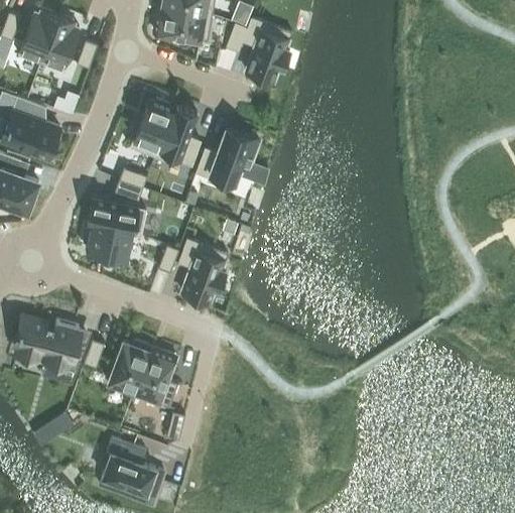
[(159,0),(158,6),(213,15),(216,0),(159,0)]
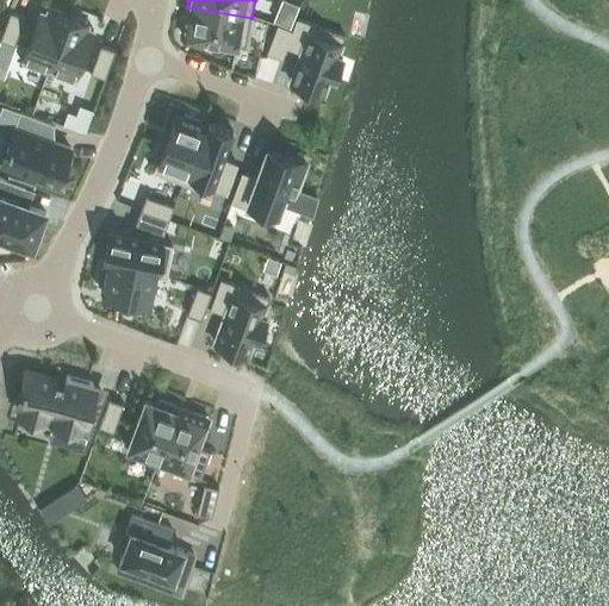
[(185,18),(181,38),(247,49),(252,18),(187,7),(187,8),(188,8),(186,18),(185,18)]
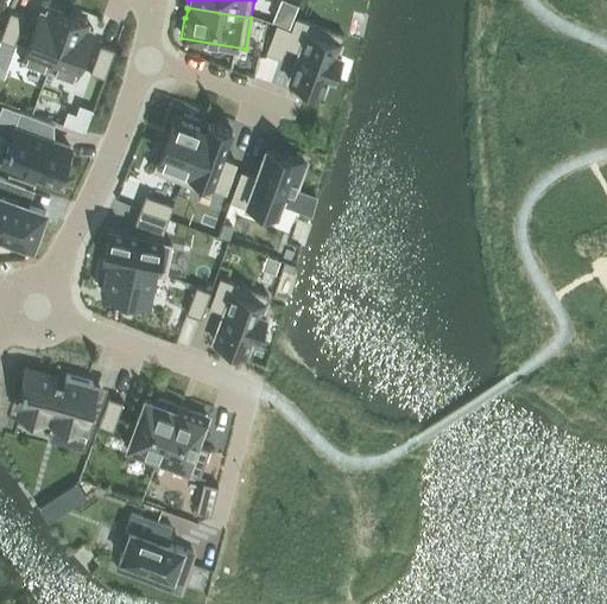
[(40,13),(21,65),(49,75),(69,18),(50,11),(48,17),(40,13)]
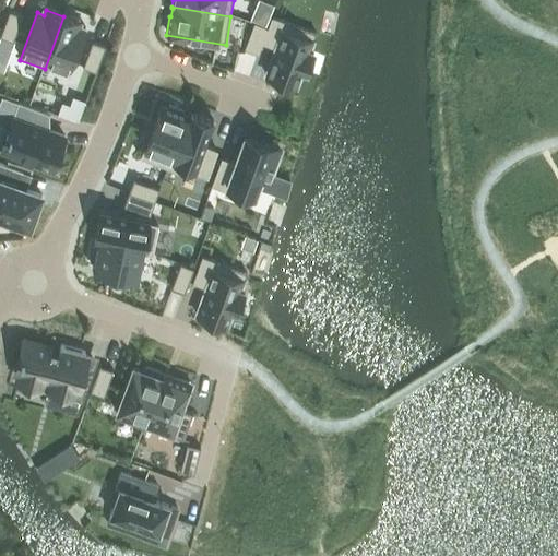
[(10,13),(1,39),(14,44),(23,19),(10,13)]
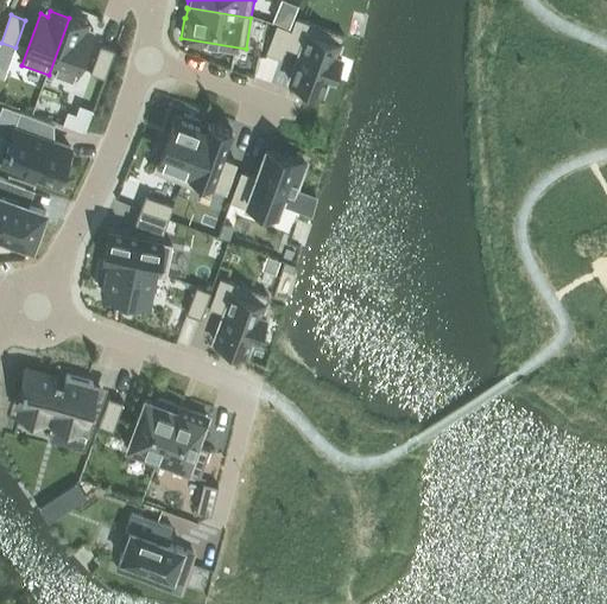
[(69,18),(49,75),(75,84),(94,33),(87,30),(88,25),(69,18)]
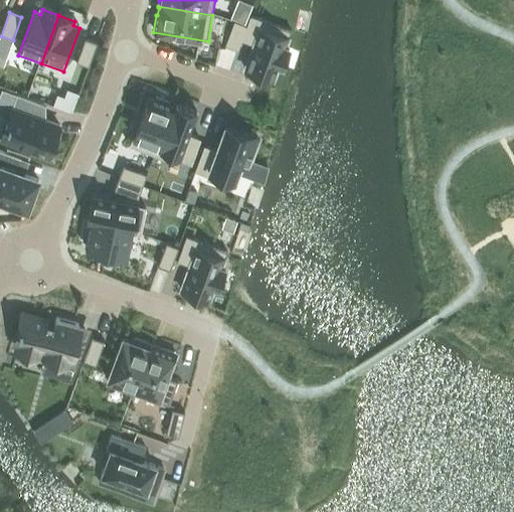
[(247,28),(242,41),(253,46),(245,71),(275,81),(279,68),(283,69),(290,51),(285,49),(292,32),(251,18),(247,28)]
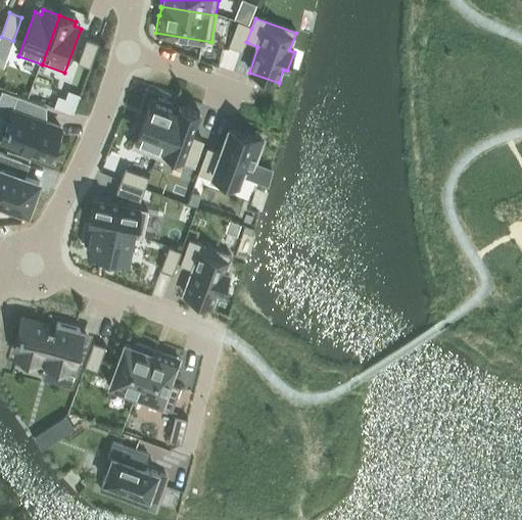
[(239,25),(230,48),(242,53),(246,42),(251,29),(239,25)]
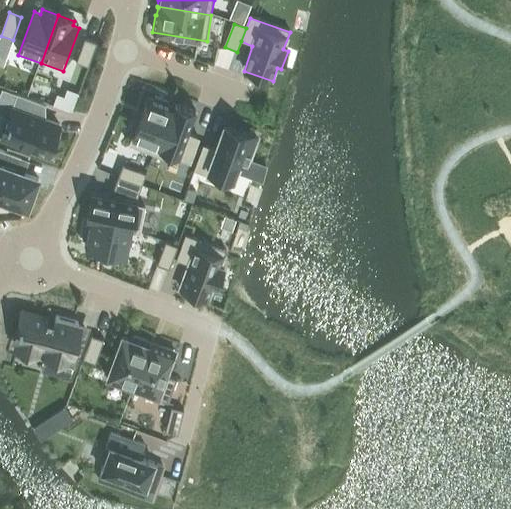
[(85,40),(77,64),(89,68),(97,44),(85,40)]
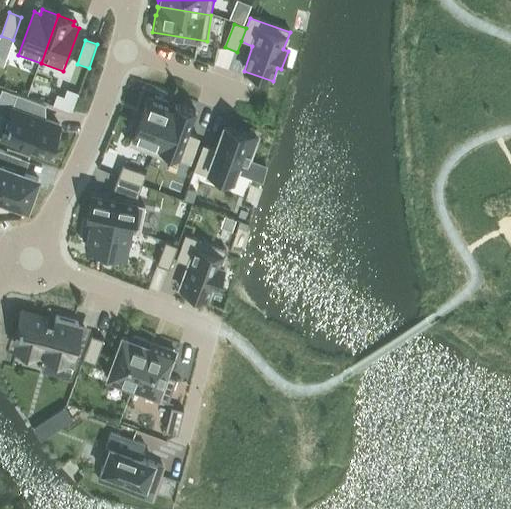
[(43,106),(15,95),(0,136),(0,138),(46,156),(57,126),(39,119),(43,106)]
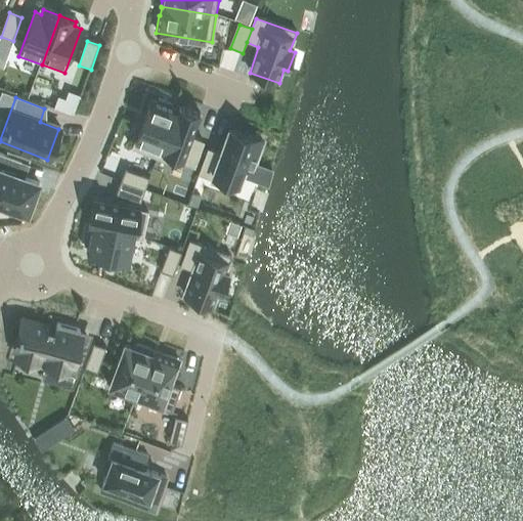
[(137,138),(133,150),(158,159),(175,111),(171,109),(172,105),(159,100),(158,103),(151,101),(142,126),(139,124),(134,137),(137,138)]
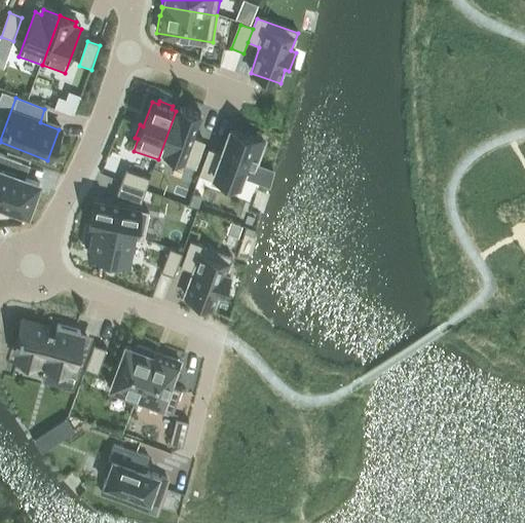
[(176,111),(158,159),(182,169),(184,164),(195,169),(204,144),(193,140),(201,116),(180,108),(179,112),(176,111)]
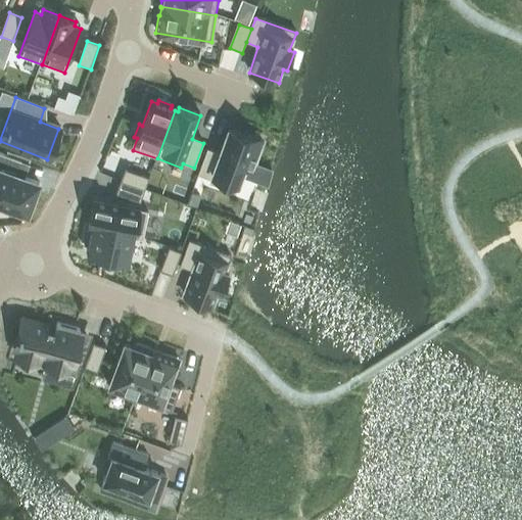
[(208,150),(199,175),(211,180),(210,184),(211,184),(236,193),(245,167),(253,170),(263,143),(230,131),(221,155),(220,154),(208,150)]
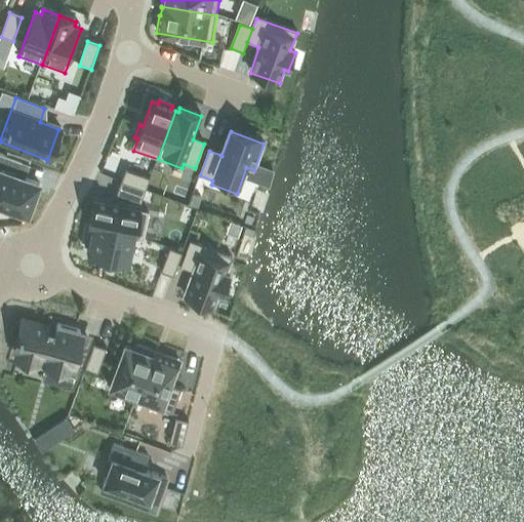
[(0,209),(11,213),(12,210),(29,215),(39,185),(17,176),(23,163),(0,155),(0,209)]
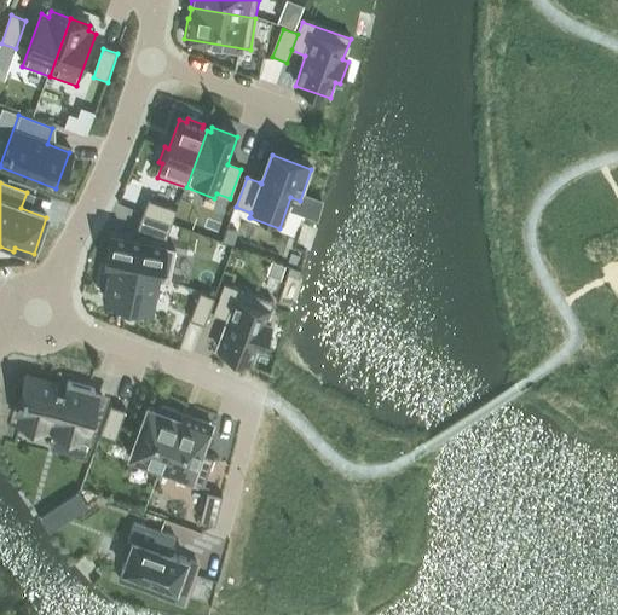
[(149,202),(144,215),(172,226),(178,212),(149,202)]
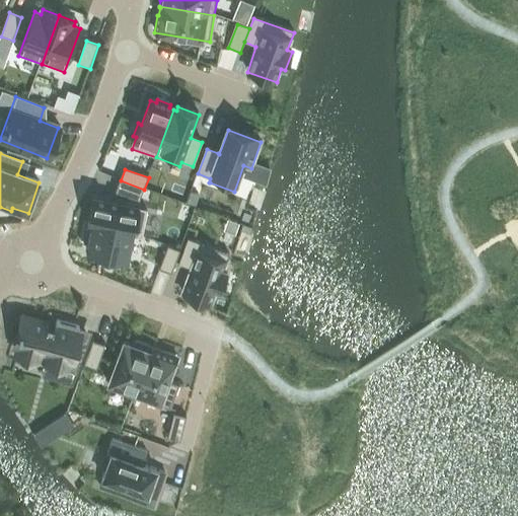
[(121,180),(116,193),(140,202),(144,190),(121,180)]
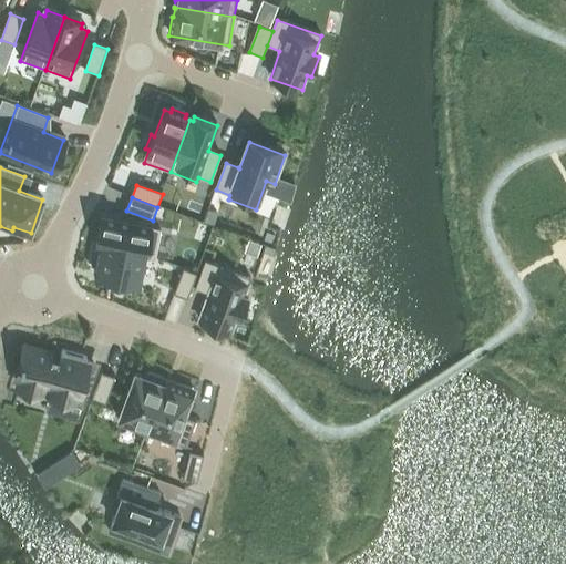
[(102,219),(98,244),(101,245),(101,247),(146,257),(146,258),(155,260),(161,232),(102,219)]
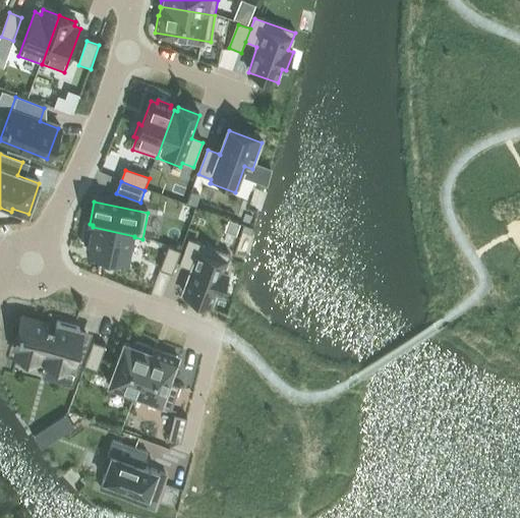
[(88,232),(84,245),(89,246),(88,252),(112,257),(112,261),(125,264),(126,261),(129,262),(134,237),(134,236),(93,227),(92,232),(88,232)]
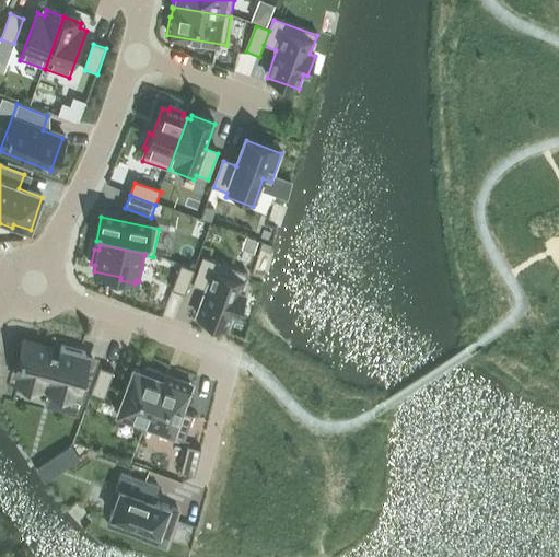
[(204,259),(194,286),(200,288),(207,290),(197,317),(207,321),(206,322),(219,326),(229,329),(233,315),(239,316),(246,296),(241,293),(247,276),(208,262),(204,259)]
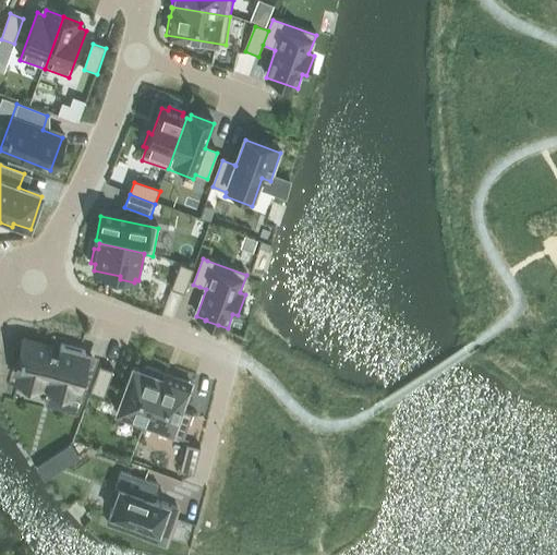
[(181,265),(171,291),(184,296),(194,269),(181,265)]
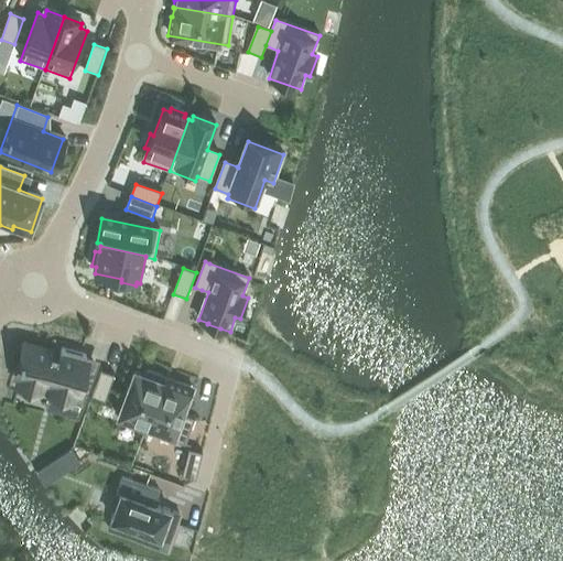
[(26,346),(18,380),(20,380),(19,385),(42,391),(44,385),(52,387),(51,394),(84,401),(77,419),(79,419),(97,369),(85,366),(87,357),(62,351),(61,357),(52,355),(53,353),(26,346)]
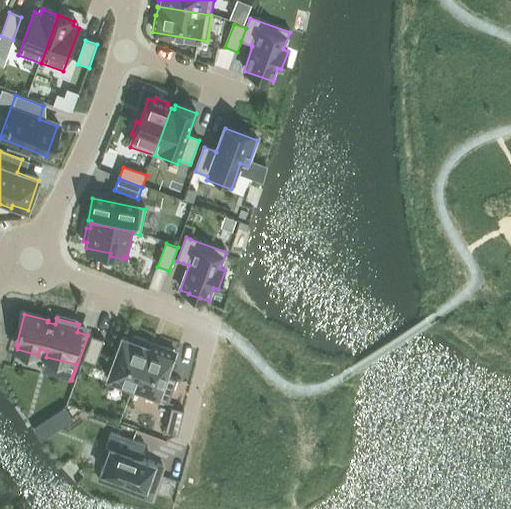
[(92,337),(84,361),(96,365),(104,341),(92,337)]
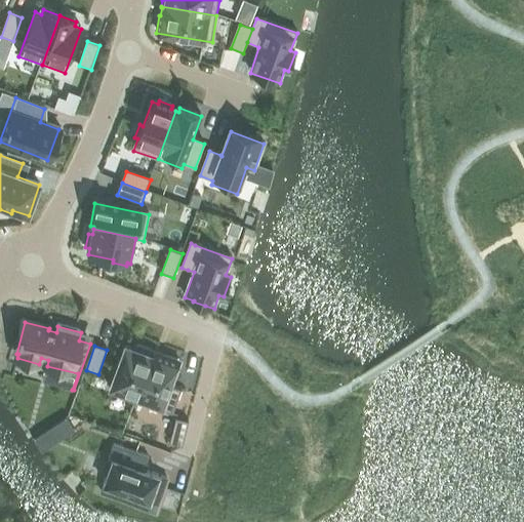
[(126,348),(110,392),(135,401),(154,352),(136,346),(135,351),(126,348)]
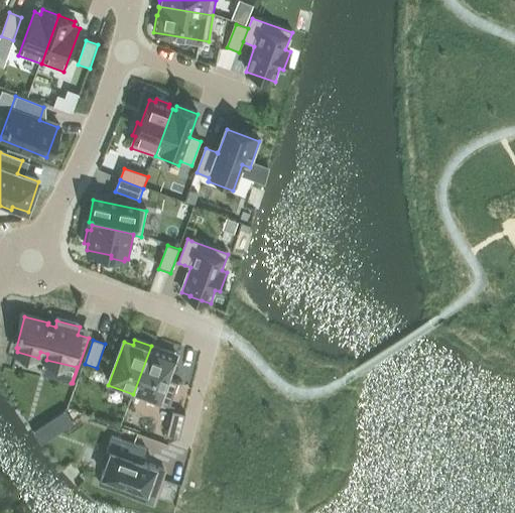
[(151,346),(133,394),(169,407),(178,383),(167,379),(175,355),(151,346)]
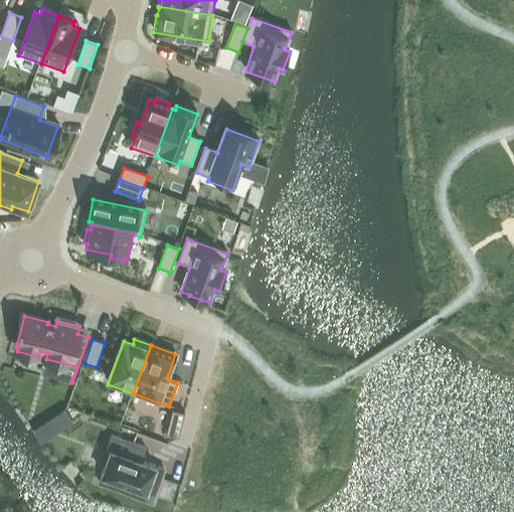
[(173,411),(167,436),(179,440),(185,414),(173,411)]
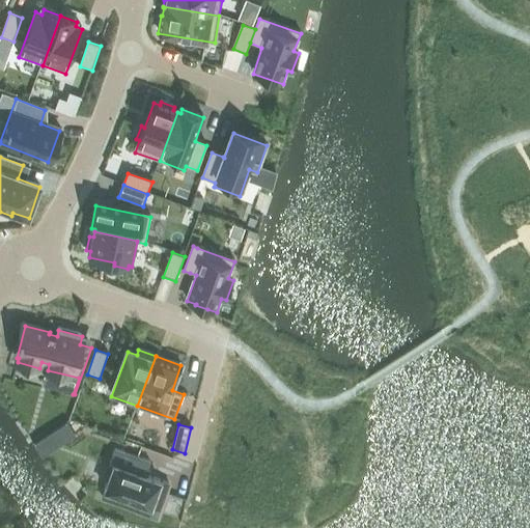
[(114,466),(102,499),(137,512),(141,502),(161,510),(170,485),(146,476),(151,465),(115,451),(110,465),(114,466)]
